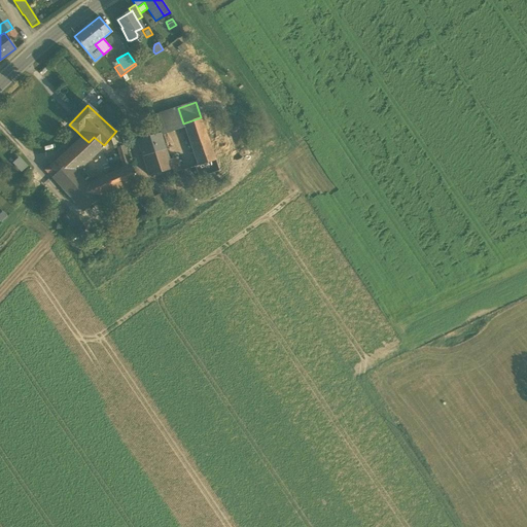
[(161,135),(184,128),(183,124),(178,108),(151,116),(156,132),(160,131),(161,134),(161,135)]
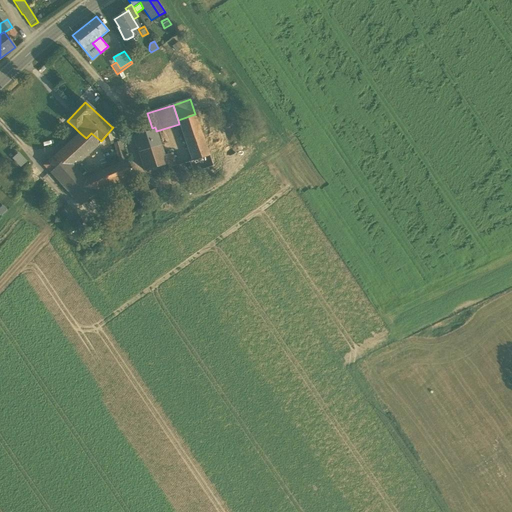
[(210,155),(195,114),(178,120),(179,124),(192,161),(210,155)]
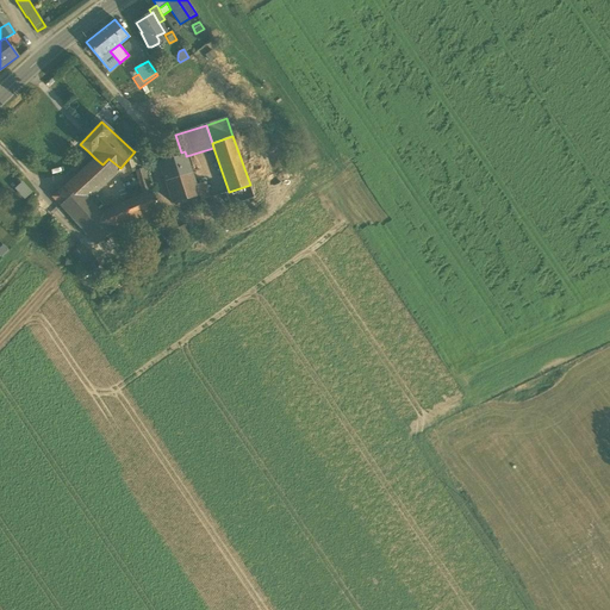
[(120,204),(129,222),(134,221),(156,211),(138,150),(134,151),(135,151),(128,160),(131,172),(135,172),(137,176),(142,194),(130,200),(120,204)]
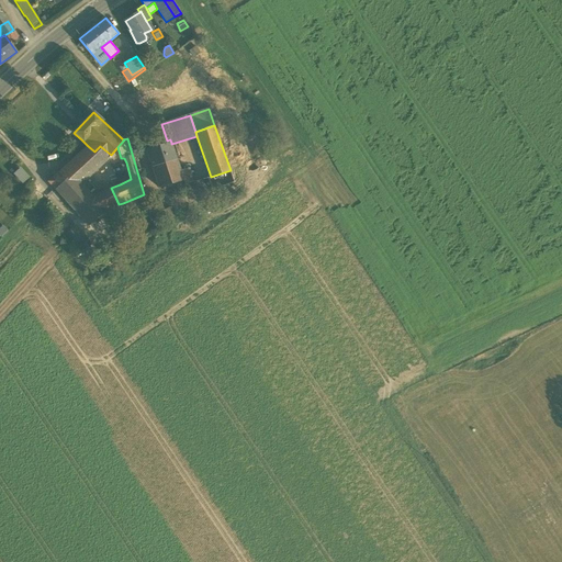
[(146,149),(152,167),(177,160),(171,144),(171,143),(168,143),(146,149)]
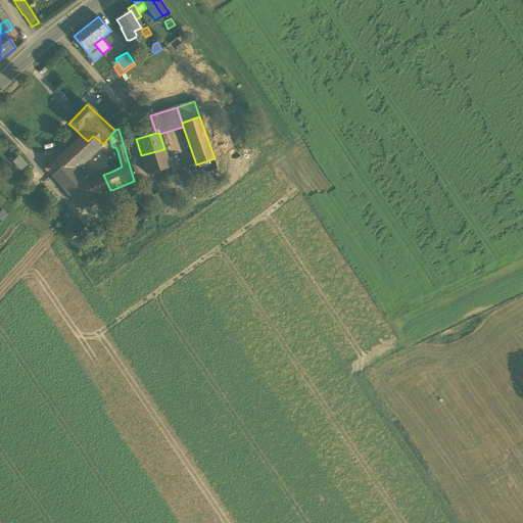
[(82,136),(60,155),(66,161),(76,171),(96,152),(103,144),(93,136),(88,141),(82,136)]
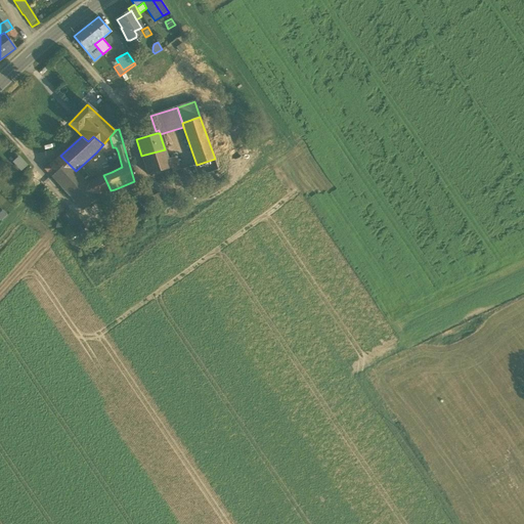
[(147,175),(171,169),(172,168),(169,159),(165,149),(141,156),(147,175)]
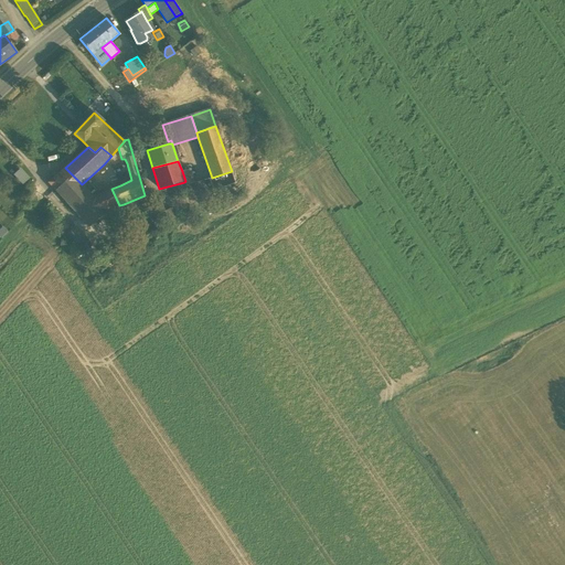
[(49,183),(55,190),(72,174),(65,168),(49,183)]
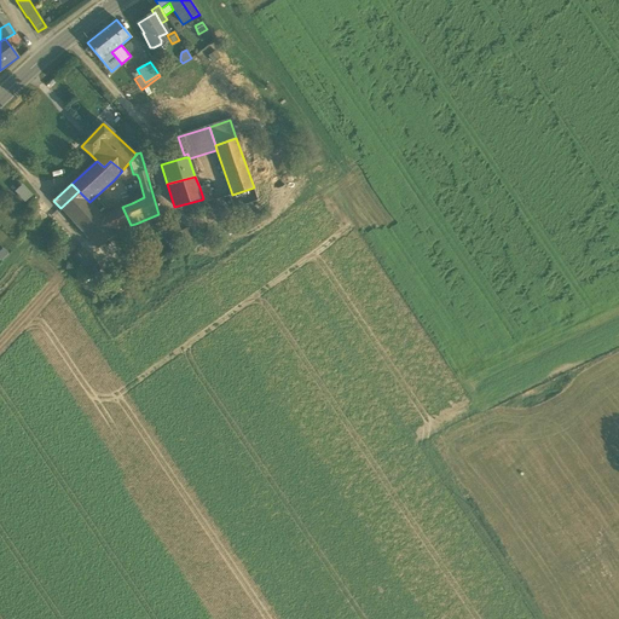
[(22,185),(15,191),(25,203),(33,196),(22,185)]
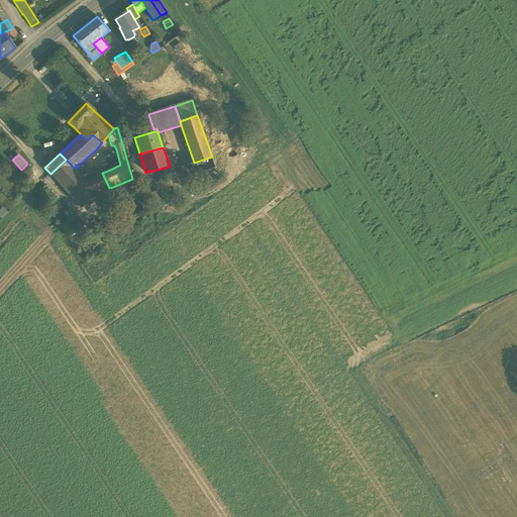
[(174,154),(167,157),(170,166),(169,167),(170,170),(178,168),(174,154)]
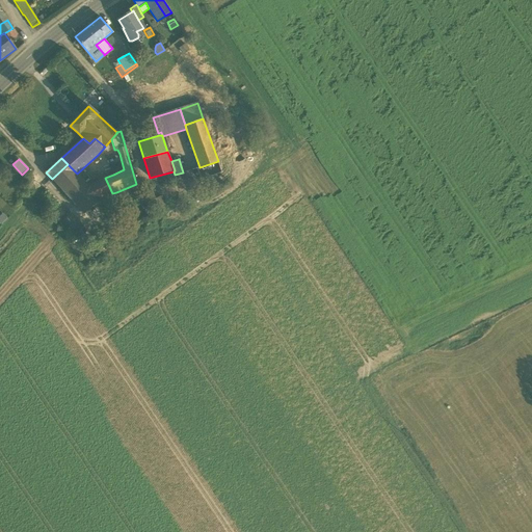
[(221,173),(218,161),(200,167),(196,168),(201,179),(221,173)]
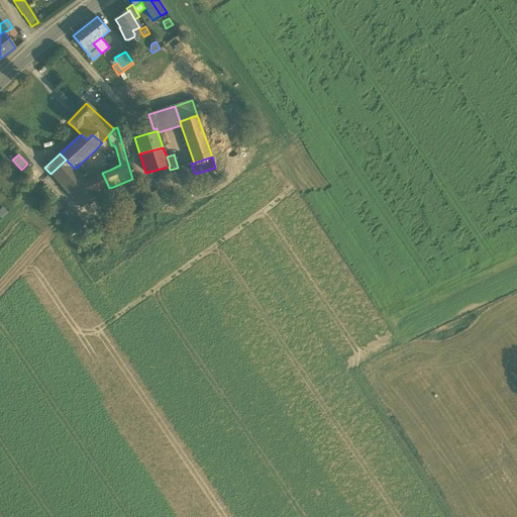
[(98,194),(97,193),(86,180),(75,169),(66,160),(50,174),(81,207),(82,208),(83,207),(97,194),(98,194)]
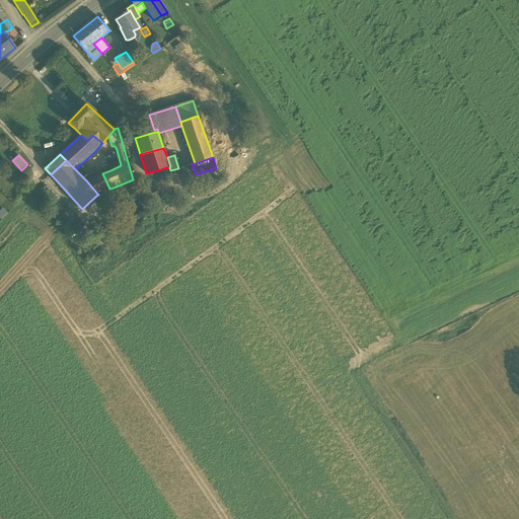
[(95,176),(102,192),(109,189),(102,173),(95,176)]
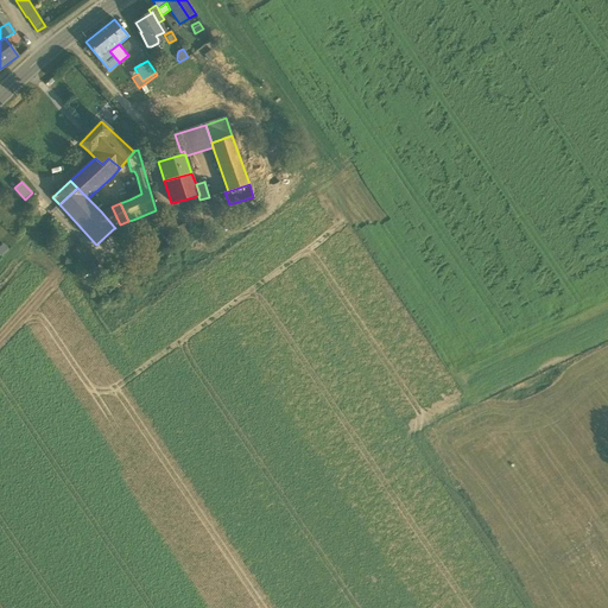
[(112,207),(101,211),(114,227),(120,225),(112,207)]
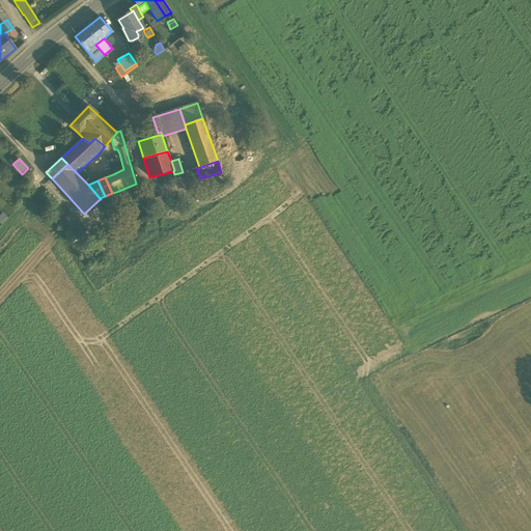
[(141,196),(136,184),(116,192),(121,204),(141,196)]
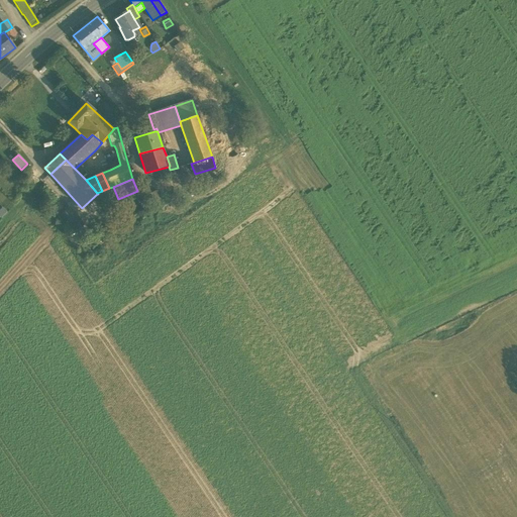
[(138,195),(140,198),(152,193),(148,183),(136,188),(138,195)]
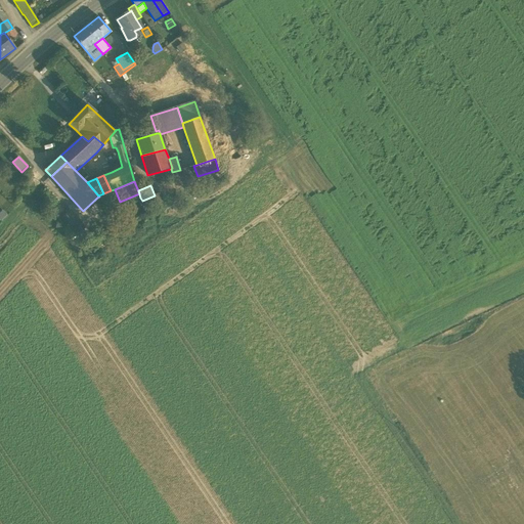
[(142,201),(145,209),(162,202),(158,193),(155,195),(142,201)]
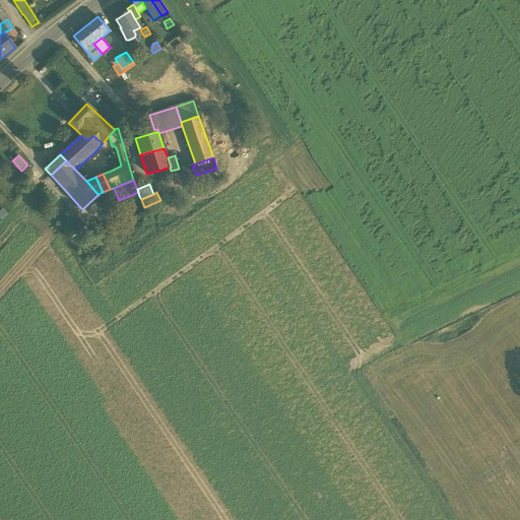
[(89,239),(98,248),(109,238),(101,229),(89,239)]
